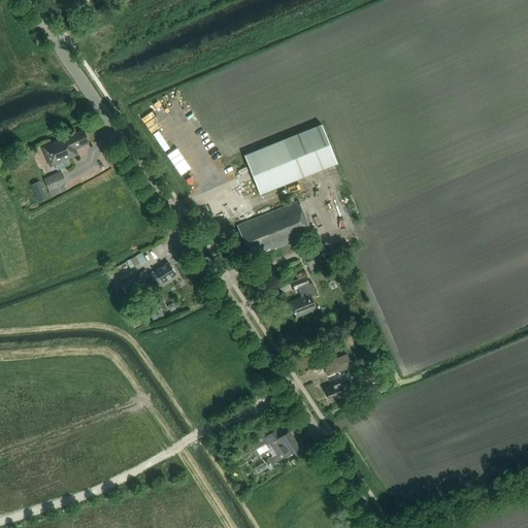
[(244,156),(260,195),(337,164),(321,125),(244,156)]
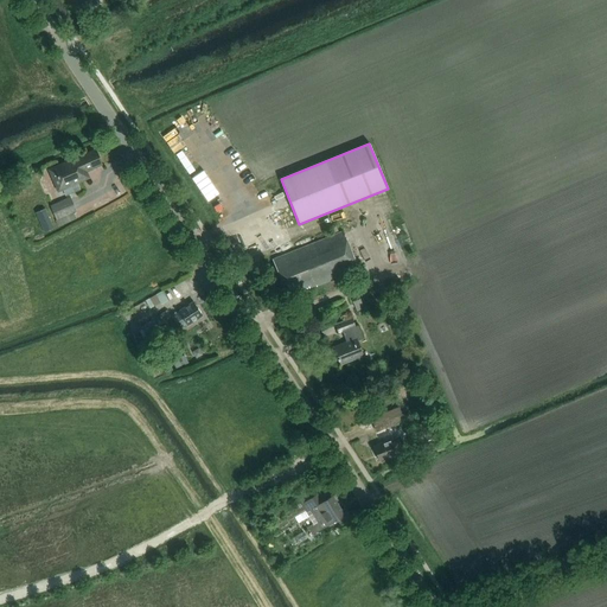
[(58,191),(63,189),(65,196),(81,190),(77,183),(89,178),(85,172),(102,165),(95,149),(80,157),(77,151),(64,155),(68,161),(49,170),(58,191)]
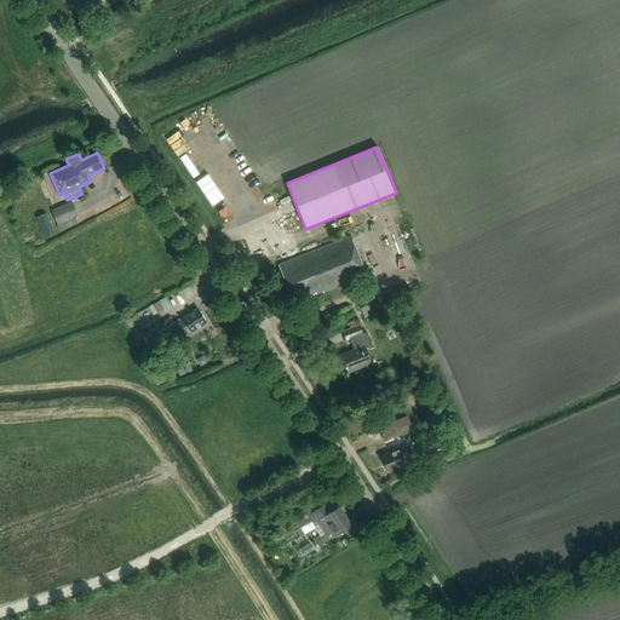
[(51,210),(52,212),(58,224),(78,216),(72,201),(51,210)]
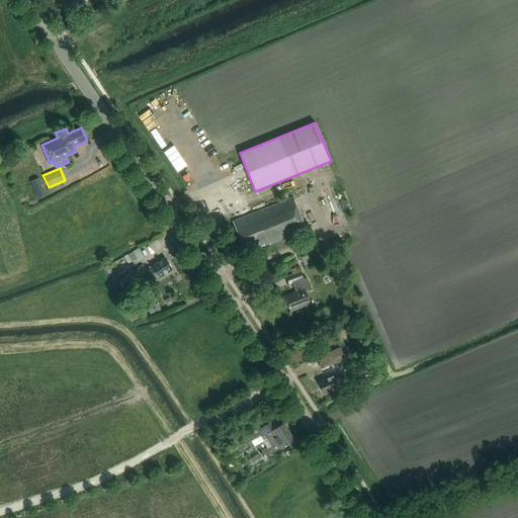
[(47,194),(38,178),(30,181),(38,198),(47,194)]
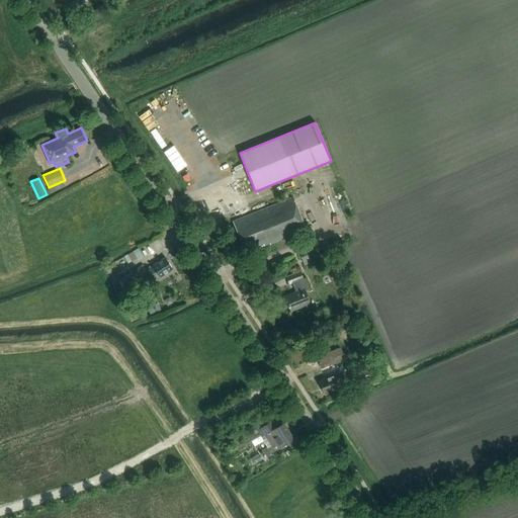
[(269,244),(270,245),(306,230),(292,197),(233,222),(244,250),(254,245),(255,247),(263,244),(264,246),(269,244)]
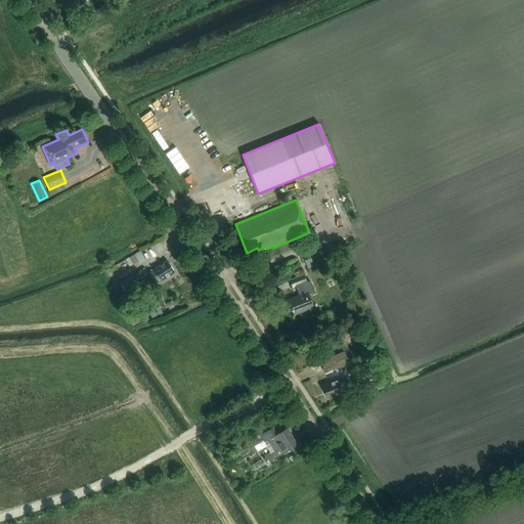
[(140,251),(134,254),(139,263),(145,260),(140,251)]
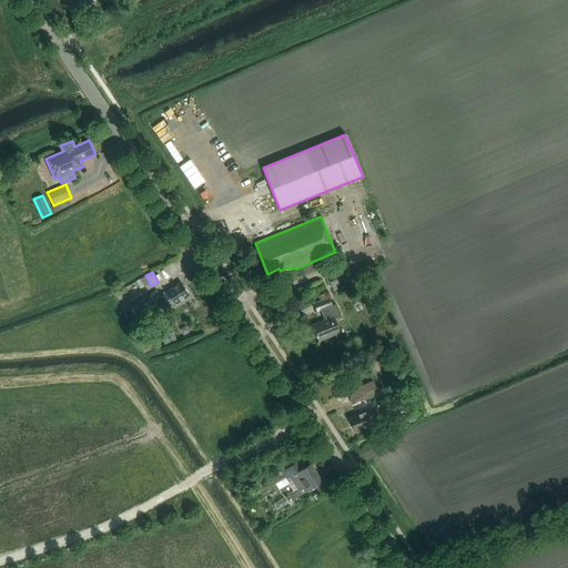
[(166,293),(161,297),(155,301),(156,302),(145,310),(150,317),(151,316),(155,314),(166,306),(168,307),(173,304),(174,305),(189,295),(181,283),(166,293)]
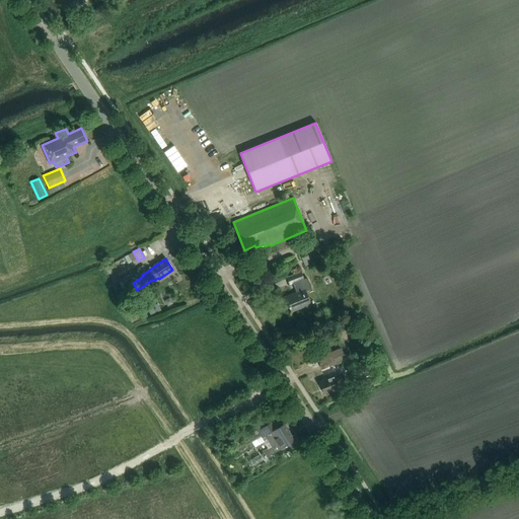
[(289,285),(293,284),(296,292),(285,297),(291,312),(310,304),(305,289),(309,288),(310,290),(311,289),(306,278),(304,279),(301,272),(286,278),(289,285)]
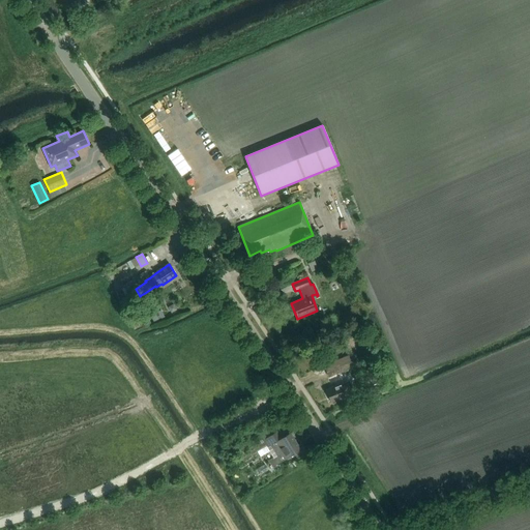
[(137,298),(140,296),(136,289),(130,282),(123,286),(146,328),(151,325),(137,298)]
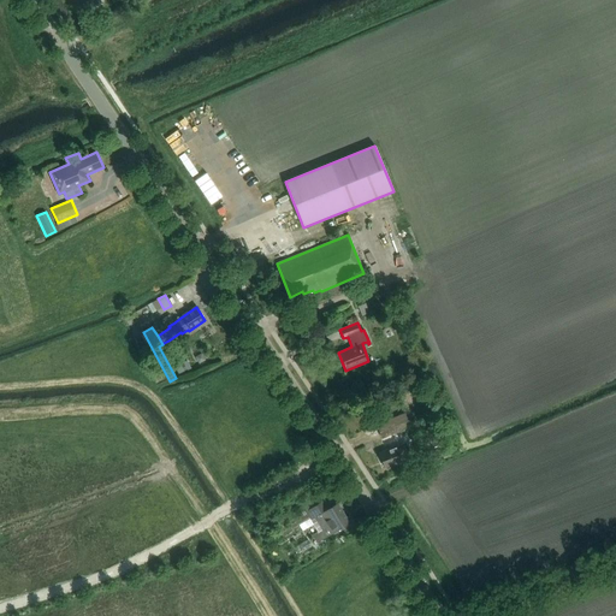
[(175,350),(169,341),(164,343),(176,363),(181,361),(178,355),(184,353),(182,347),(175,350)]
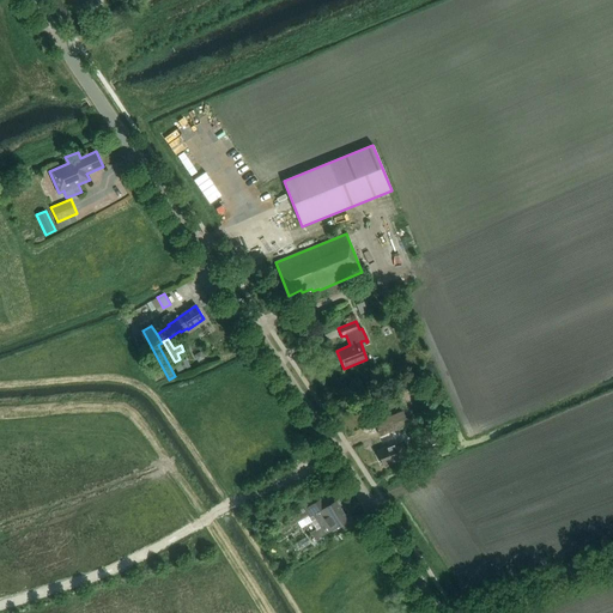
[(201,352),(194,356),(198,362),(205,358),(201,352)]
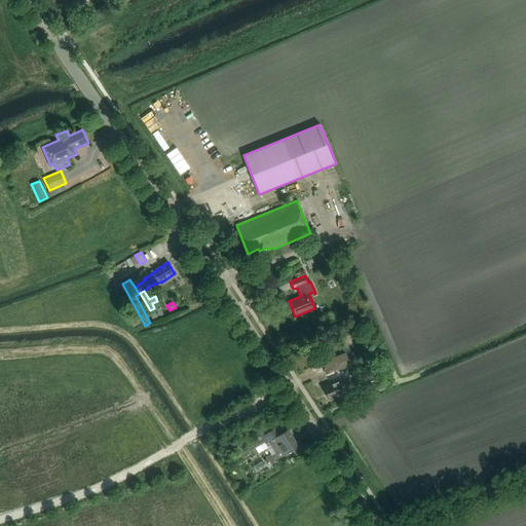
[(348,384),(346,378),(342,368),(350,365),(345,353),(322,363),(329,380),(336,377),(334,372),(335,371),(339,381),(338,382),(338,381),(324,387),(329,400),(343,393),(341,387),(348,384)]
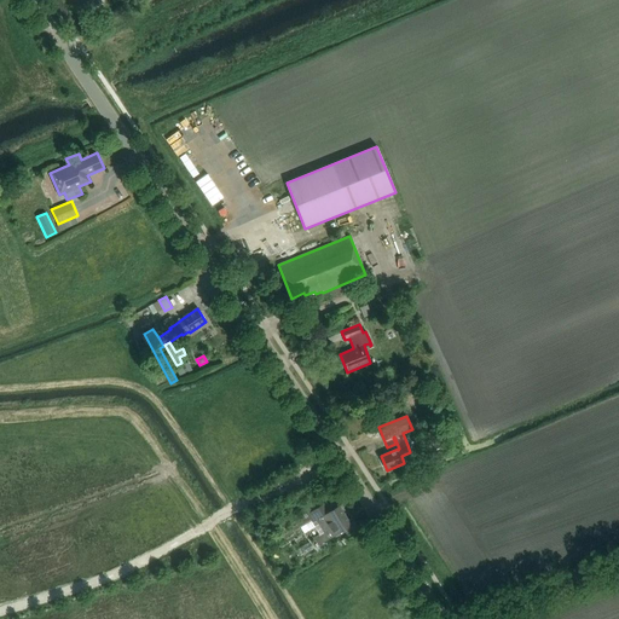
[(339,505),(328,513),(323,504),(307,514),(319,534),(317,536),(322,543),(328,539),(324,532),(328,530),(331,537),(351,525),(339,505)]
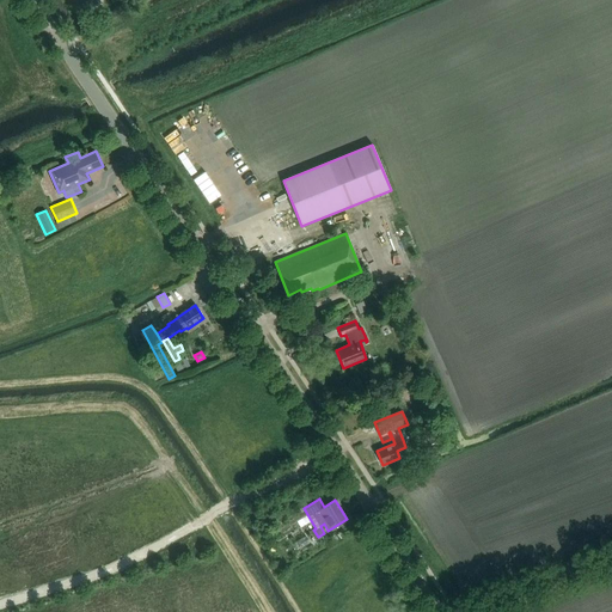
[(299,539),(307,534),(297,513),(280,520),(286,533),(294,530),(299,539)]
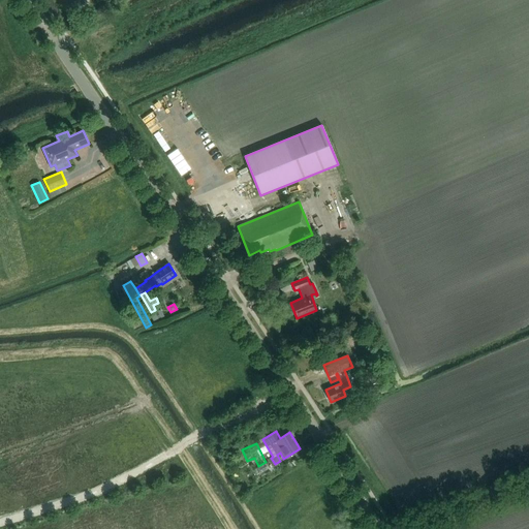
[(267,462),(257,468),(261,474),(271,468),(267,462)]
